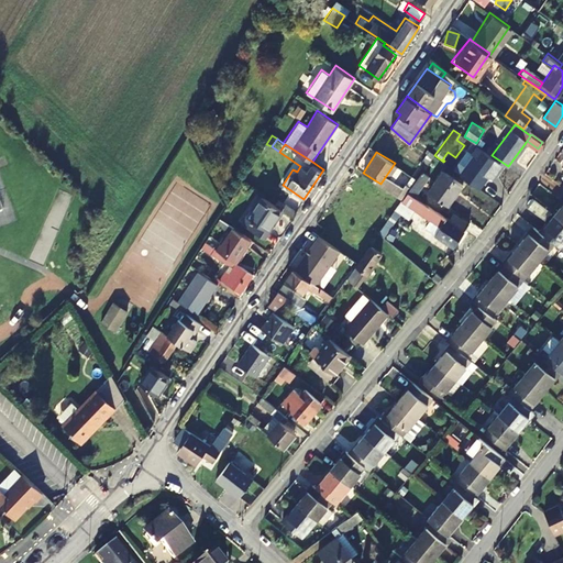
[(465,178),(470,173),(446,157),(444,161),(443,162),(465,178)]
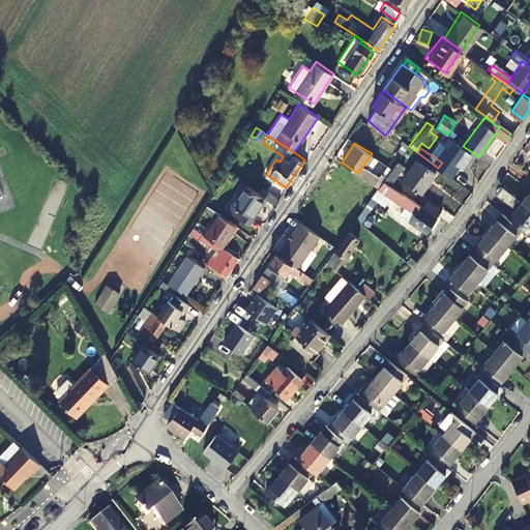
[(418,159),(404,179),(422,193),(436,172),(418,159)]
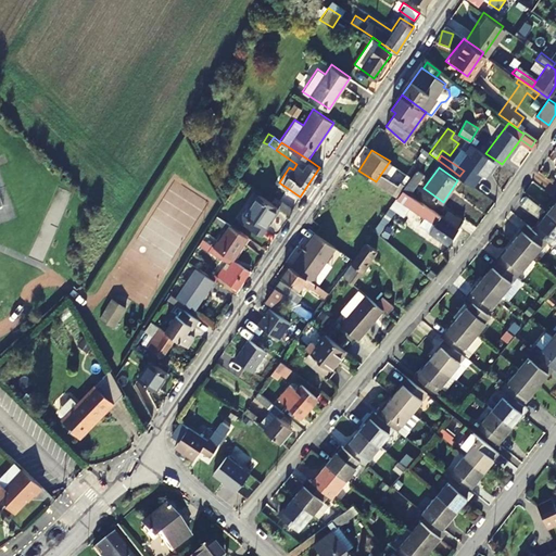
[(403,188),(409,192),(424,173),(417,168),(403,188)]
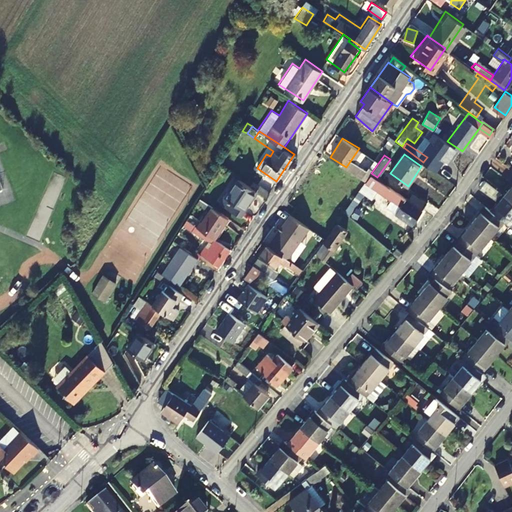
[(445,170),(427,157),(423,162),(441,175),(445,170)]
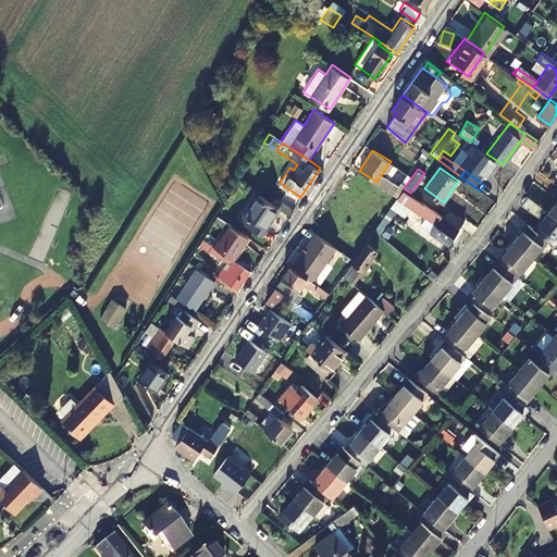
[(444,215),(410,193),(404,188),(398,196),(391,206),(404,215),(410,207),(435,224),(430,232),(448,245),(460,229),(444,215)]
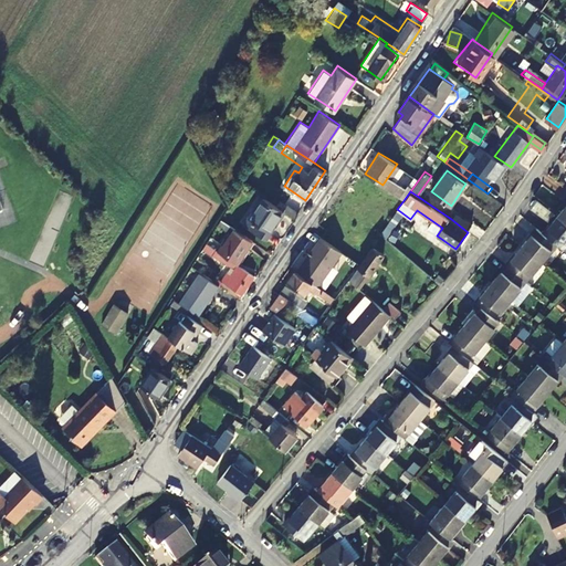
[(264,239),(283,211),(263,197),(244,226),(264,239)]
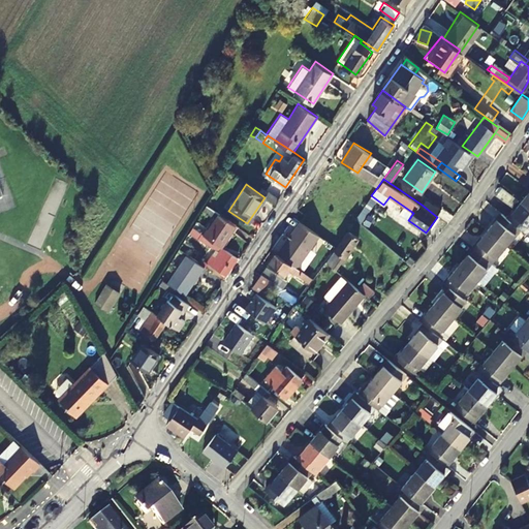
[(528,186),(520,197),(528,205),(528,186)]
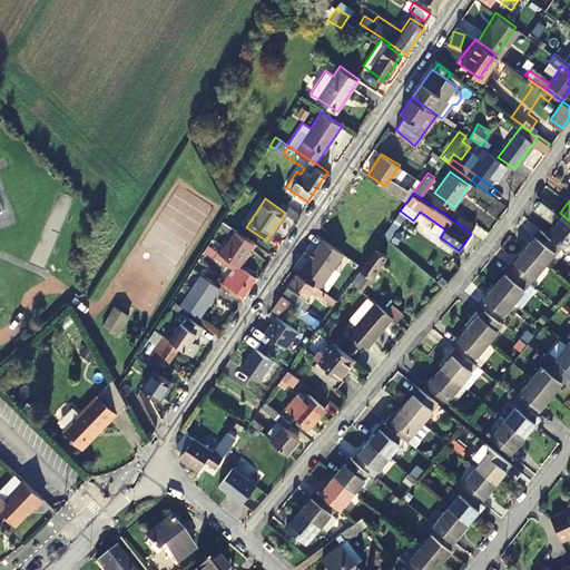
[(290,206),(285,213),(298,222),(303,215),(290,206)]
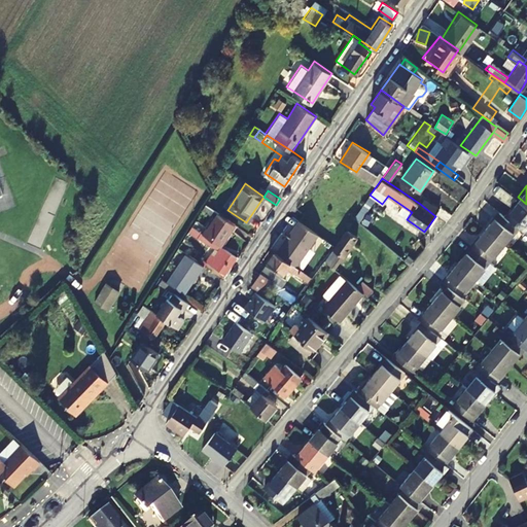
[(526,204),(518,197),(503,215),(517,227),(523,232),(526,225),(526,204)]
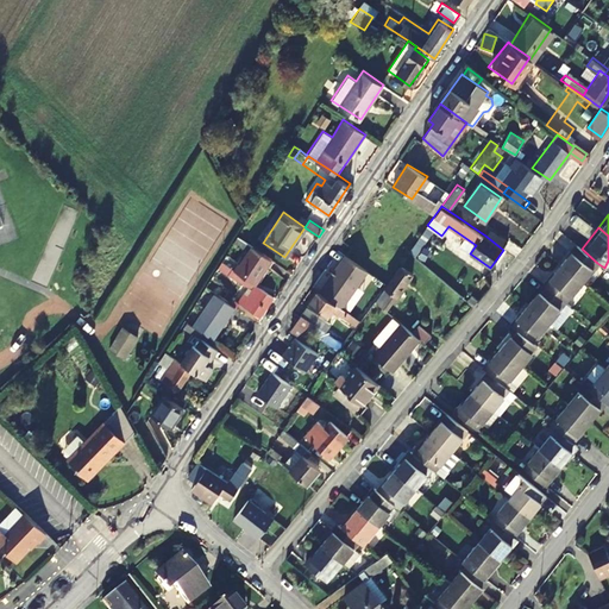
[(489,230),(485,236),(502,248),(507,242),(489,230)]
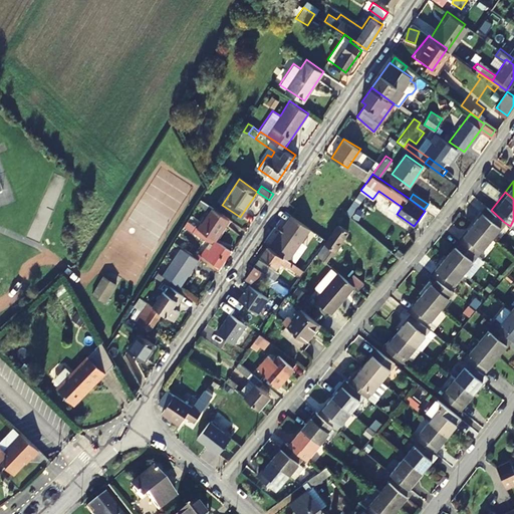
[(197,203),(209,211),(212,207),(200,199),(197,203)]
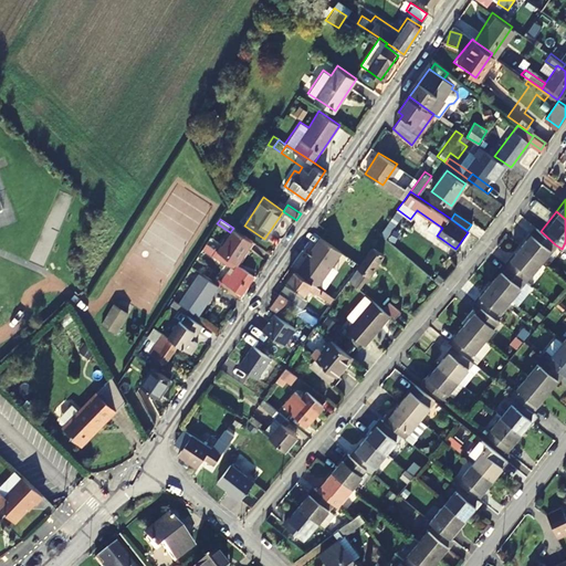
[(323,227),(318,232),(333,242),(337,236),(323,227)]
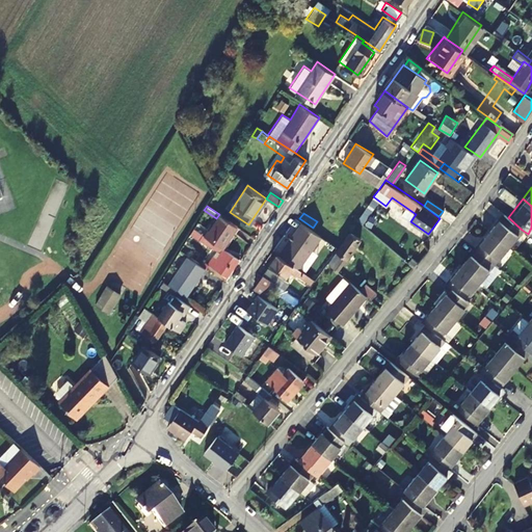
[(488,230),(508,246),(522,230),(508,217),(503,213),(488,230)]
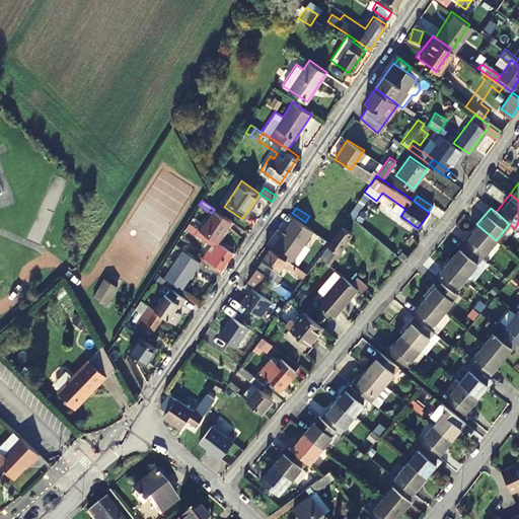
[(214,209),(211,213),(200,230),(209,236),(217,241),(232,220),(214,209)]
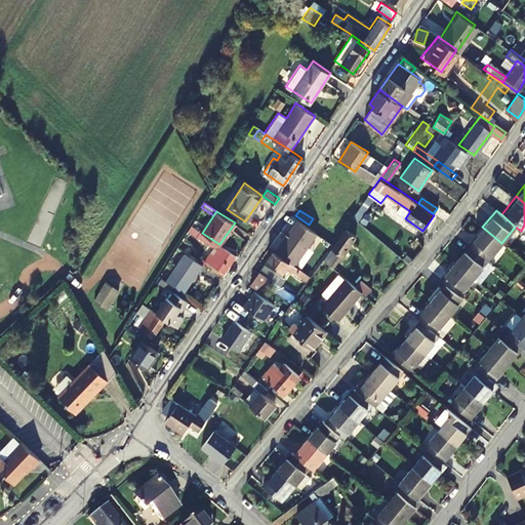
[(296,218),(288,231),(286,234),(275,250),(294,264),(316,232),(296,218)]
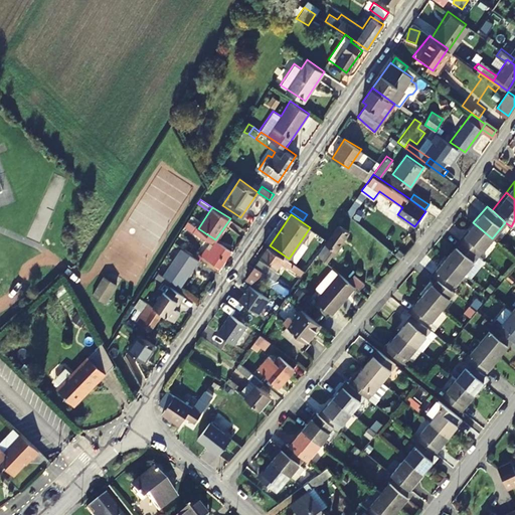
[(317,253),(325,261),(348,230),(343,227),(346,222),(342,219),(317,253)]
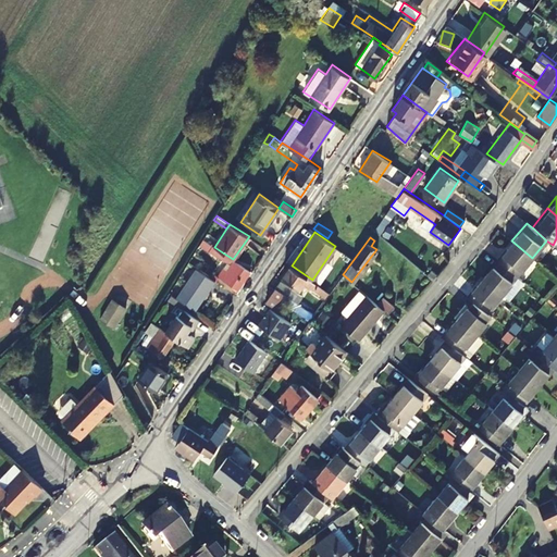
[(237,288),(249,270),(233,259),(224,254),(214,247),(202,238),(200,243),(232,263),(229,269),(224,267),(218,275),(237,288)]
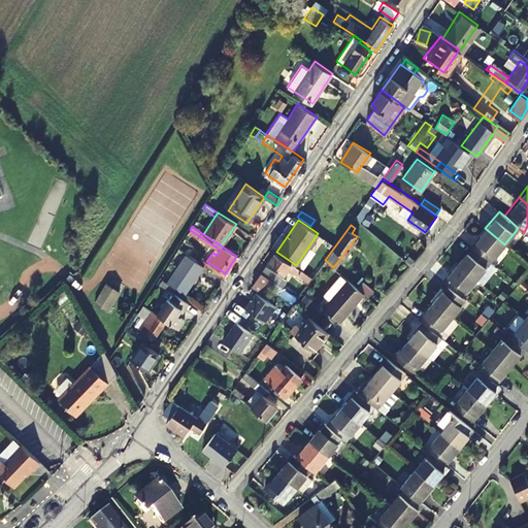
[(489,262),(504,244),(485,228),(470,245),(489,262)]
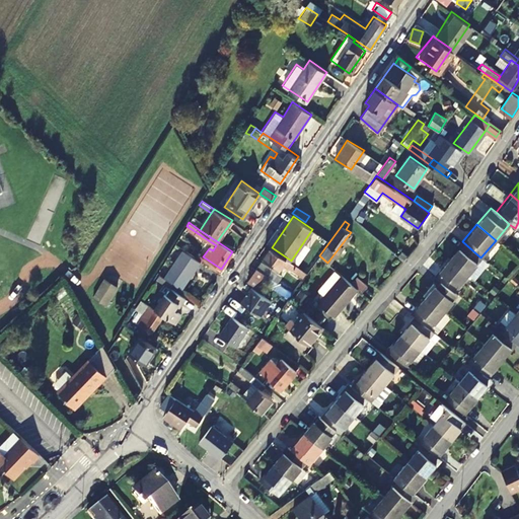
[(448,257),(467,274),(480,257),(462,241),(448,257)]
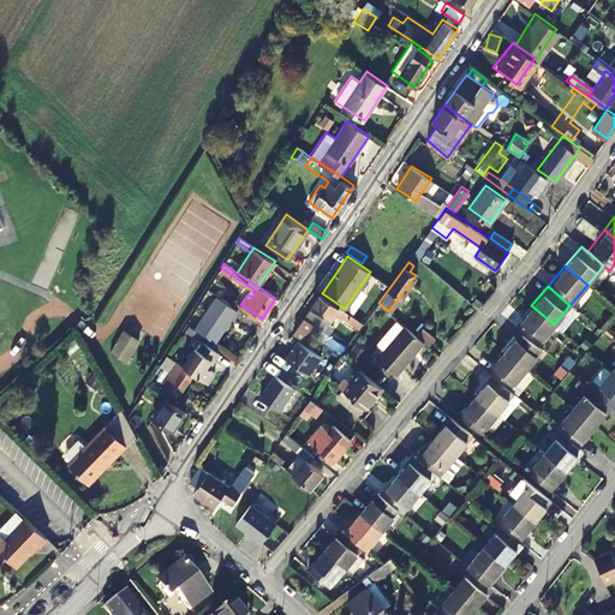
[(322,293),(320,292),(311,305),(330,318),(334,312),(341,317),(342,316),(358,327),(363,322),(345,309),(322,293)]
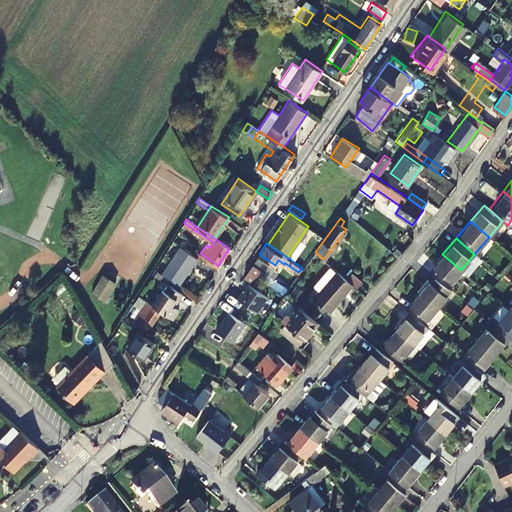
[(180,246),(163,272),(180,285),(198,258),(180,246)]
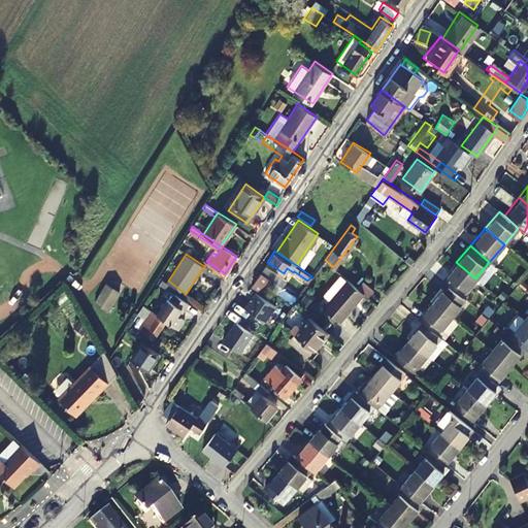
[(409,254),(405,259),(411,264),(415,259),(409,254)]
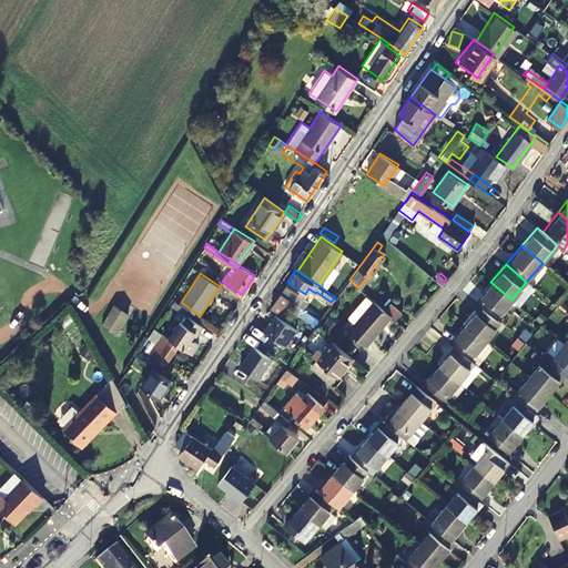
[(490,282),(476,301),(480,304),(496,317),(511,300),(490,282)]
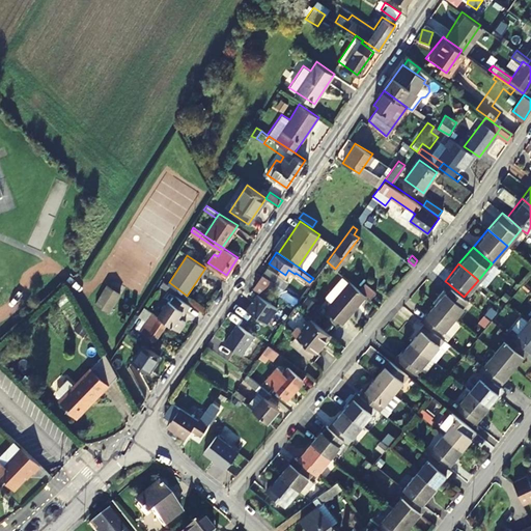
[(495,266),(480,279),(485,284),(500,271),(495,266)]
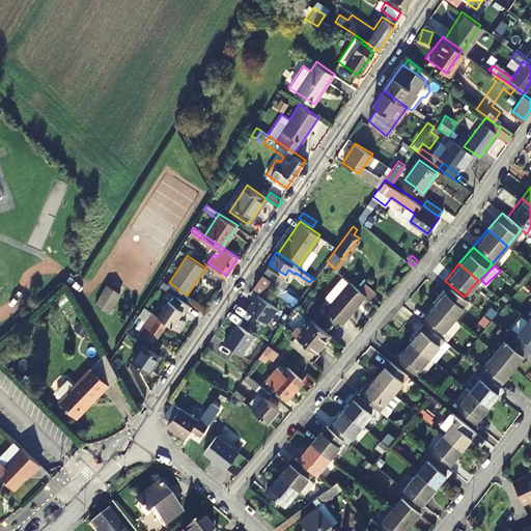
[(266,267),(261,273),(275,282),(283,287),(287,282),(266,267)]
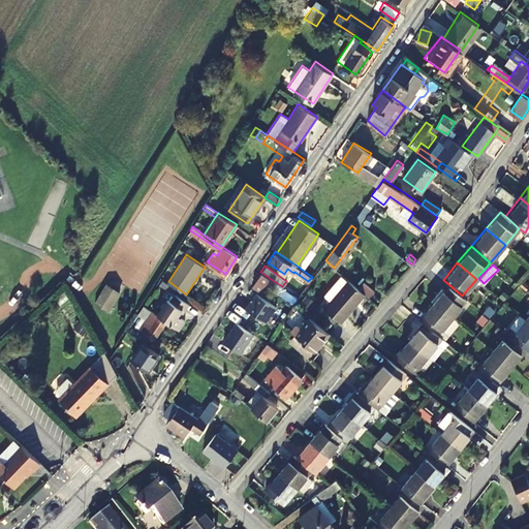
[(263,296),(274,281),(260,272),(251,286),(263,296)]
